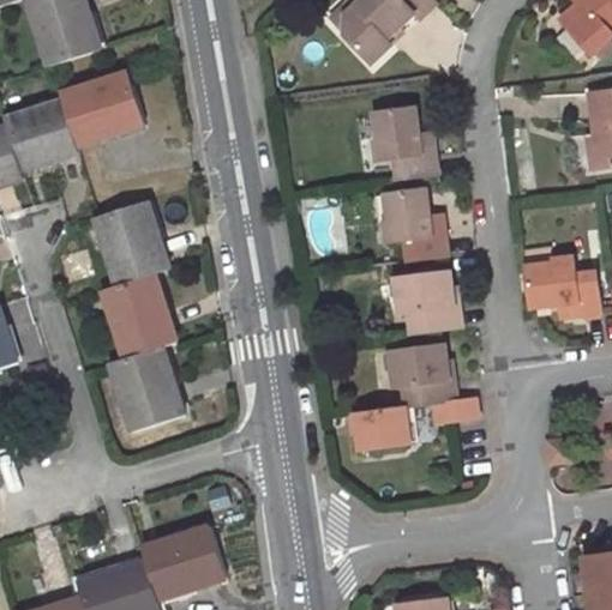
[(101,46),(87,0),(30,0),(52,61),(101,46)]
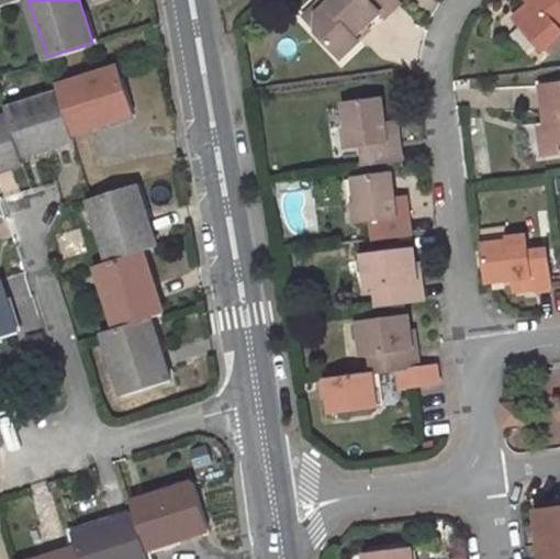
[(320,0),(297,22),(311,36),(312,19),(331,1),(329,0),(320,0)]
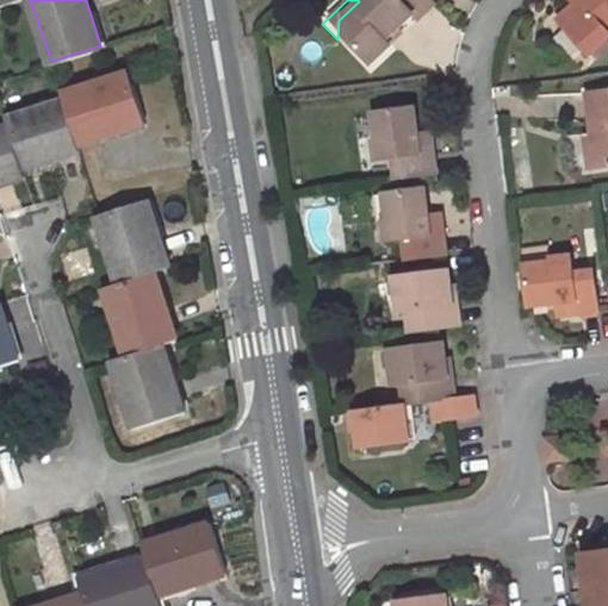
[(358,0),(359,1),(339,20),(337,39),(364,68),(383,49),(378,43),(405,17),(411,23),(432,4),(428,0),(358,0)]
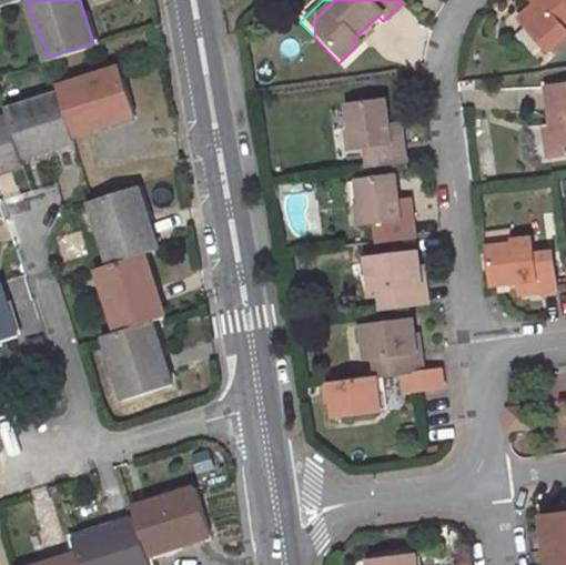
[(545,53),(565,33),(565,0),(541,0),(533,7),(516,20),(545,53)]
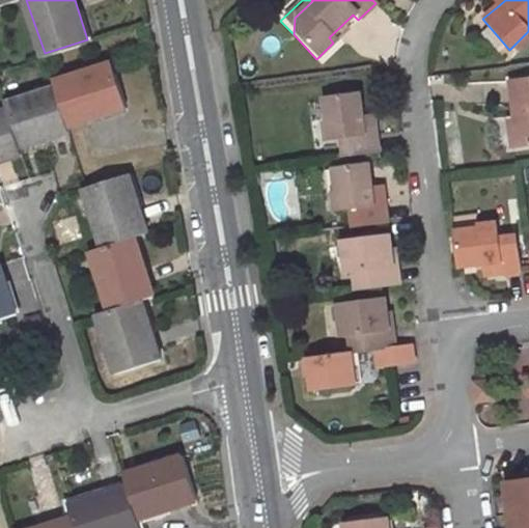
[(126,106),(111,60),(53,79),(55,85),(67,123),(126,106)]
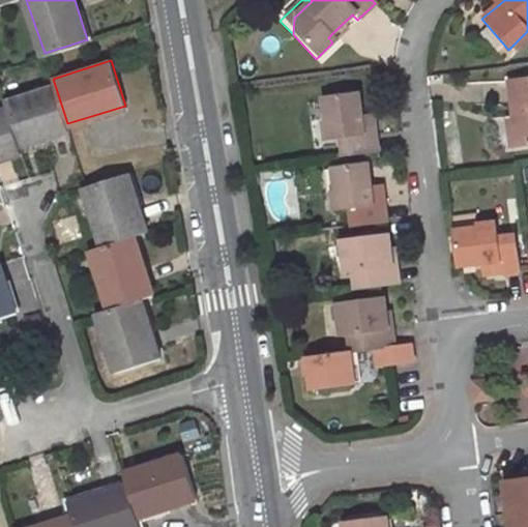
[(527,82),(507,85),(512,122),(516,148),(527,146),(527,82)]
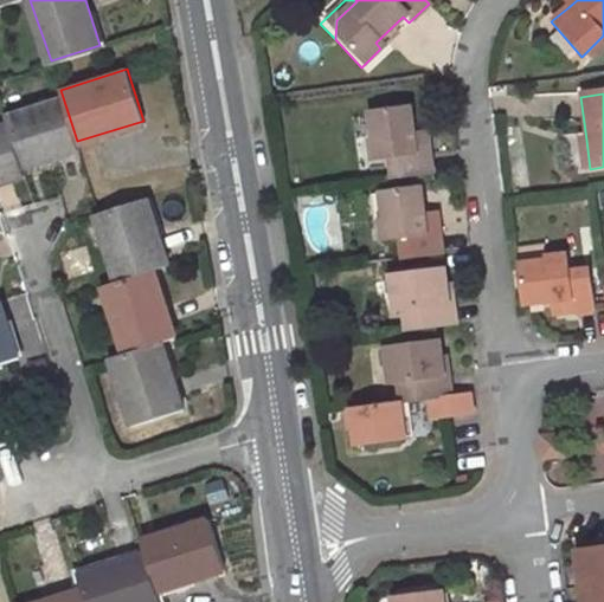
[(63,97),(6,116),(7,123),(21,166),(78,148),(77,141),(63,97)]
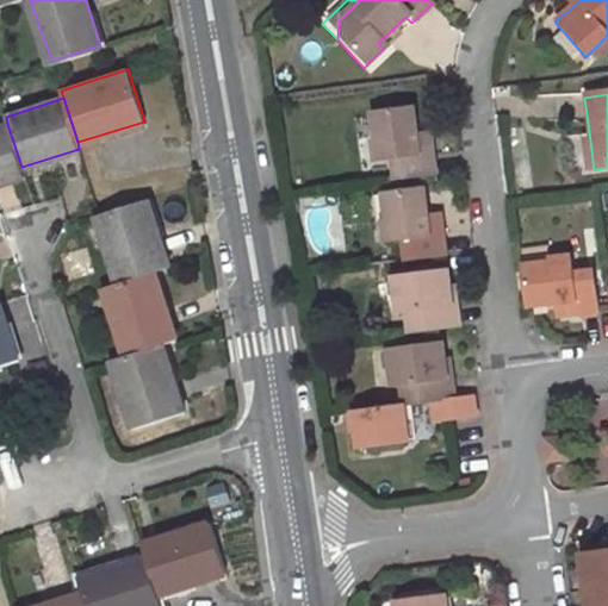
[(367,110),(373,158),(389,157),(391,181),(432,176),(427,142),(415,143),(413,131),(409,105),(367,110)]
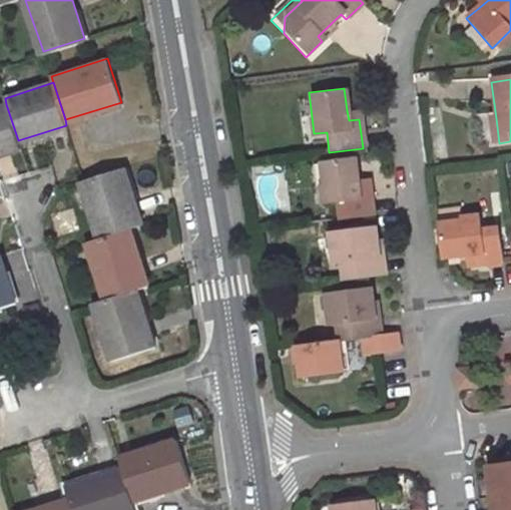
[(0,152),(20,147),(18,140),(6,104),(0,106),(0,152)]
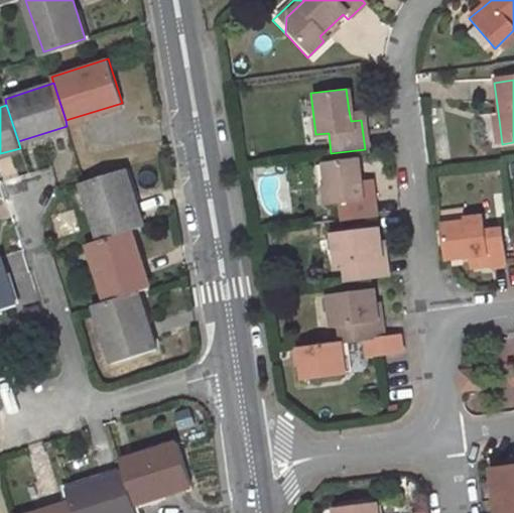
[(351,121),(361,120),(359,109),(349,111),(351,121)]
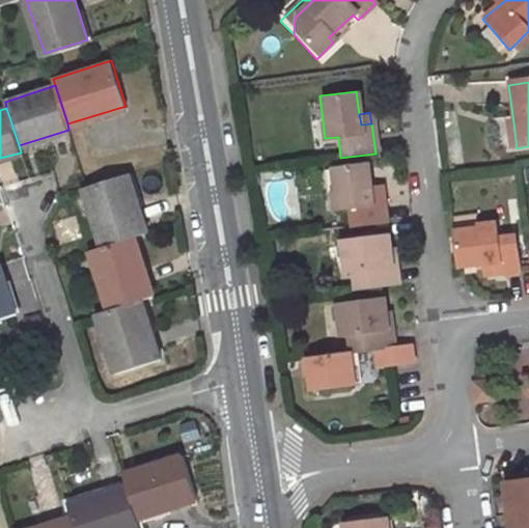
[(506,122),(509,149),(517,148),(513,122),(506,122)]
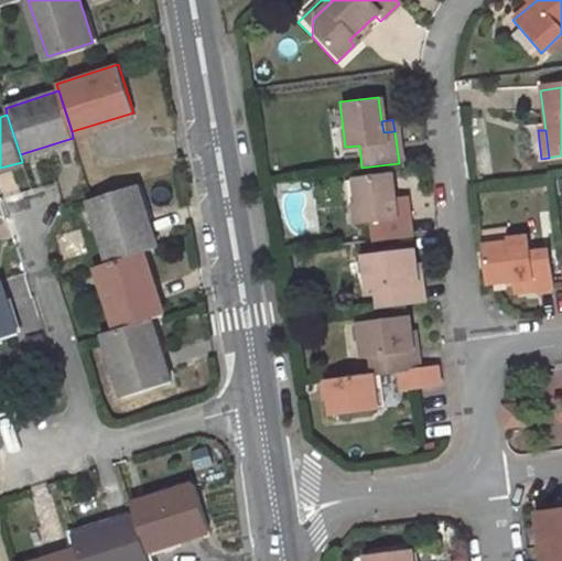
[(349,176),(355,223),(368,222),(371,243),(409,237),(404,205),(393,207),(392,196),(389,172),(349,176)]
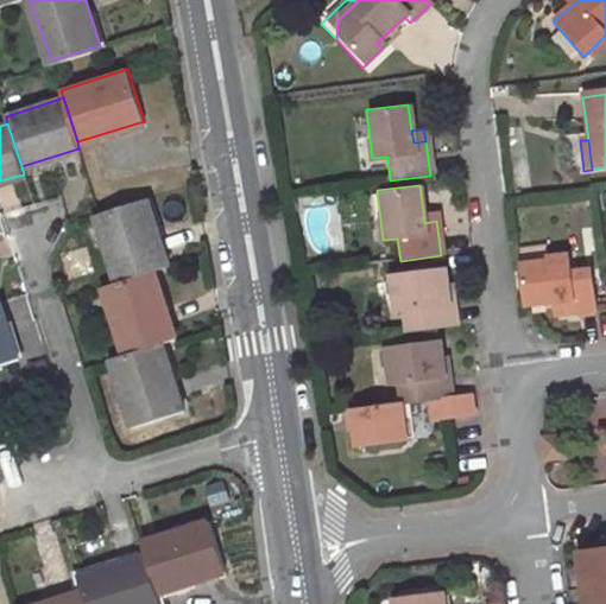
[(169,264),(147,195),(95,211),(118,279),(155,267),(169,264)]
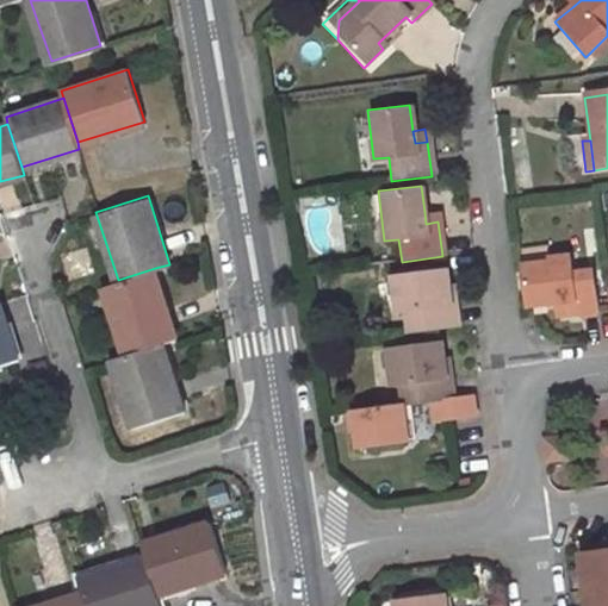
[(425,212),(426,224),(438,222),(436,210),(425,212)]
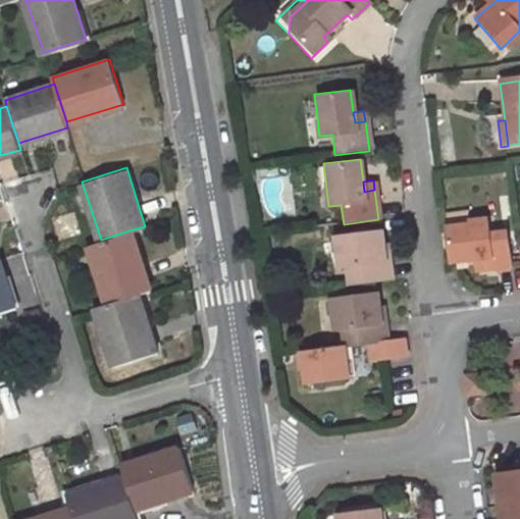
[(469,259),(479,258),(480,271),(510,267),(506,232),(486,234),(485,222),(443,227),(448,262),(469,259)]
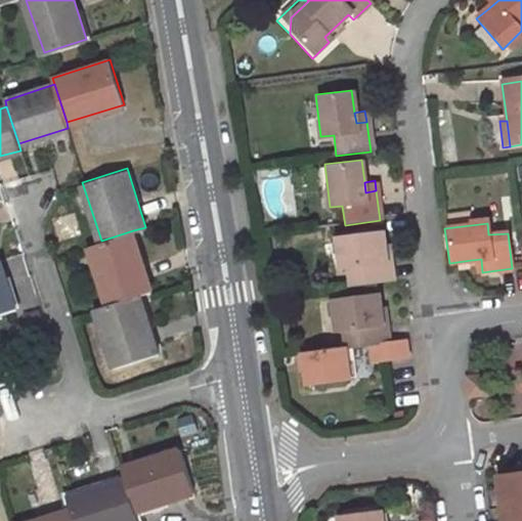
[(151,289),(133,230),(101,241),(89,245),(107,302),(140,293),(151,289)]
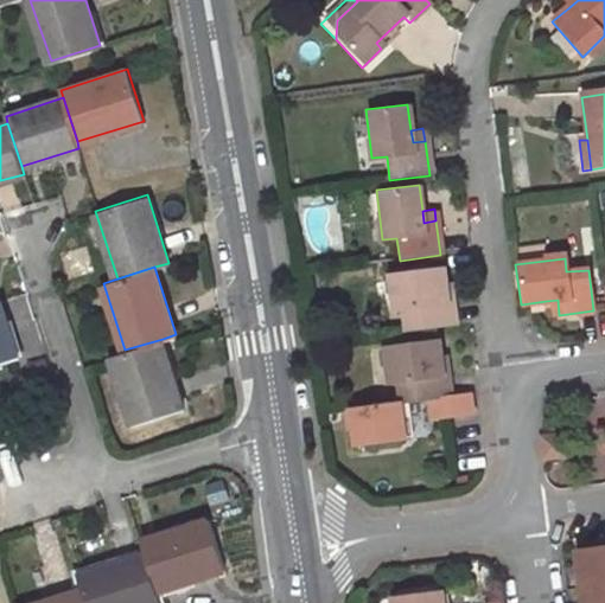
[(450,325),(441,268),(388,274),(392,312),(402,310),(405,331),(450,325)]
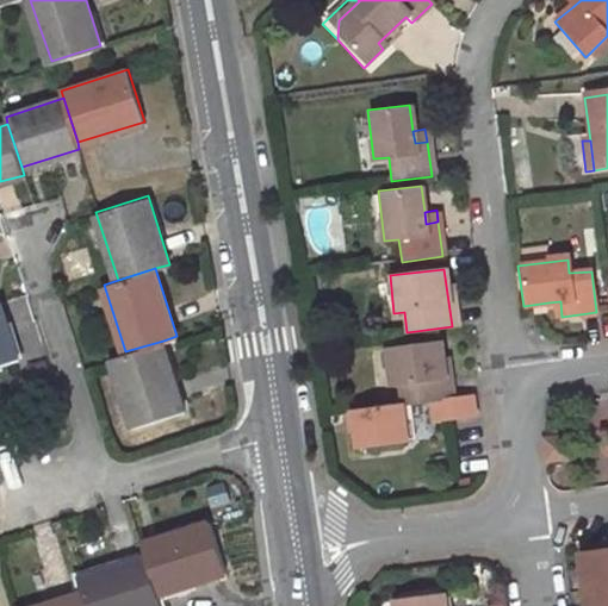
[(562,317),(560,301),(548,303),(550,318),(562,317)]
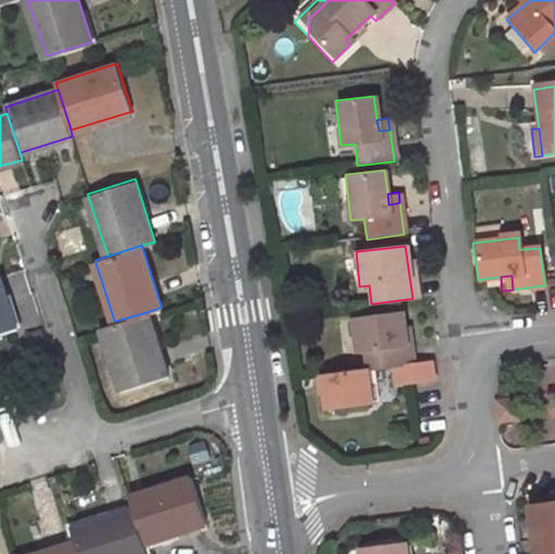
[(0,330),(16,325),(0,278),(0,330)]
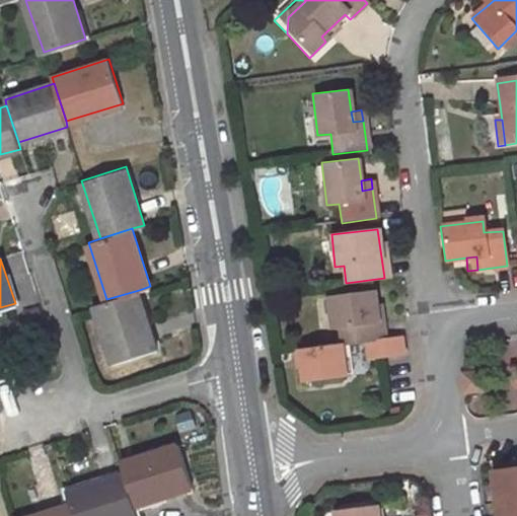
[(113,362),(157,348),(139,290),(106,299),(94,303),(113,362)]
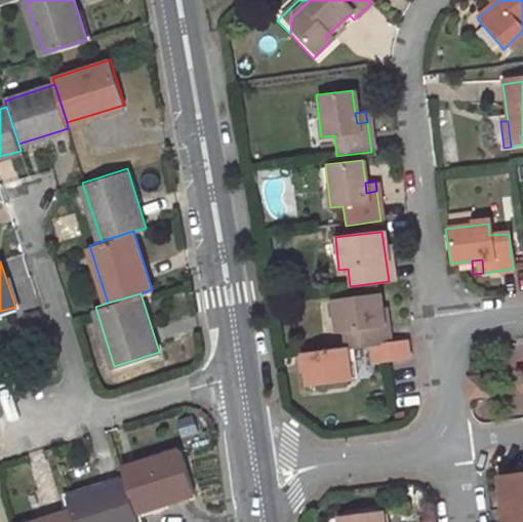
[(348,349),(371,346),(386,344),(378,293),(332,298),(336,331),(345,330),(348,349)]
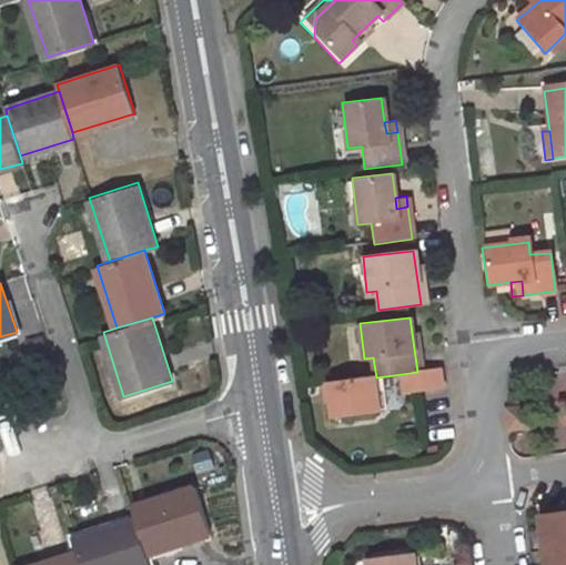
[(565,402),(565,366),(555,367),(556,403),(565,402)]
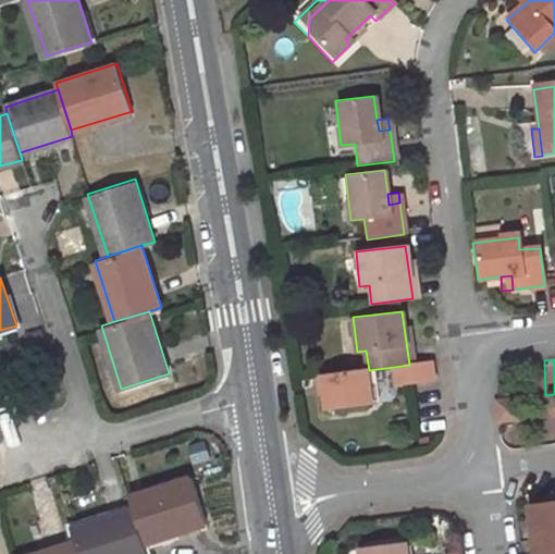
[(396,385),(433,380),(431,361),(409,365),(394,367),(396,385)]
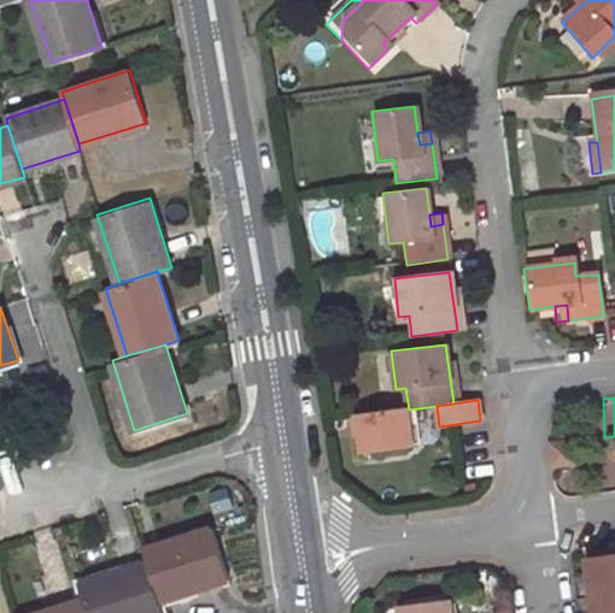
[(363,452),(413,446),(409,410),(358,417),(363,452)]
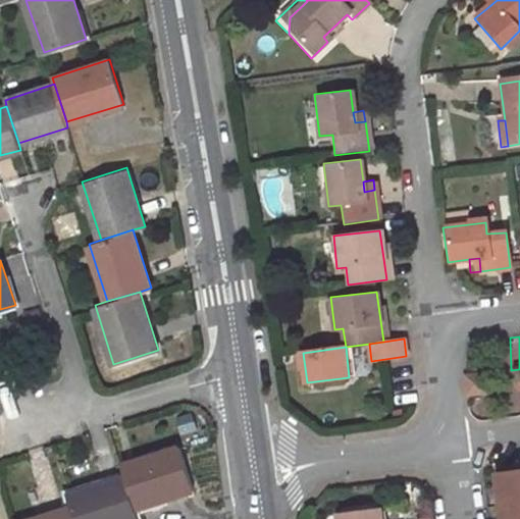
[(193,488),(178,446),(120,464),(124,475),(135,508),(193,488)]
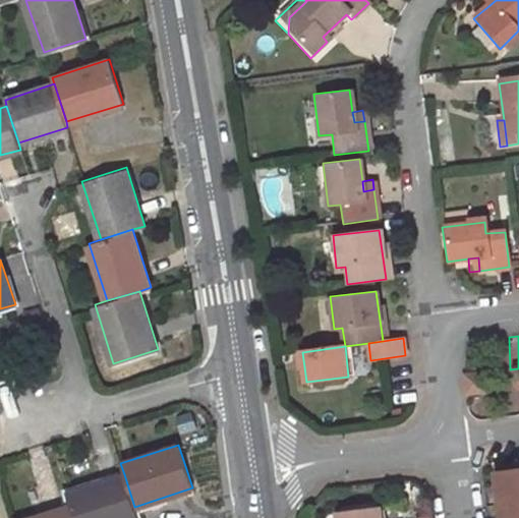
[(518,517),(518,470),(499,473),(505,516),(505,517),(518,517)]
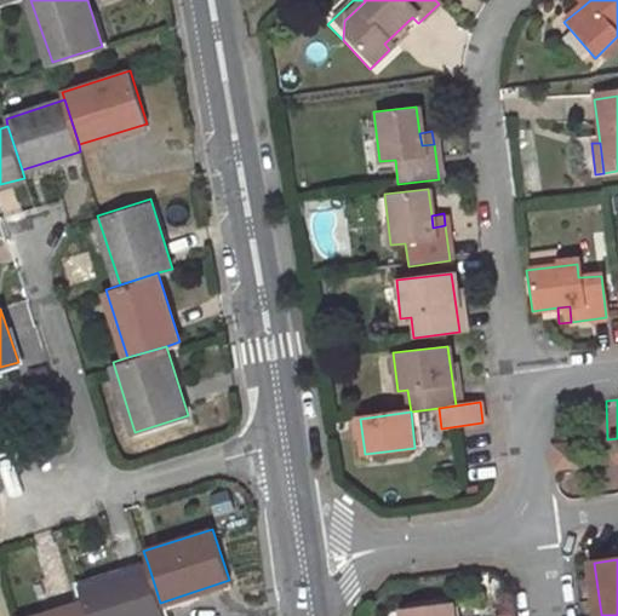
[(148,564),(79,587),(83,600),(87,615),(164,615),(165,615),(160,603),(148,564)]
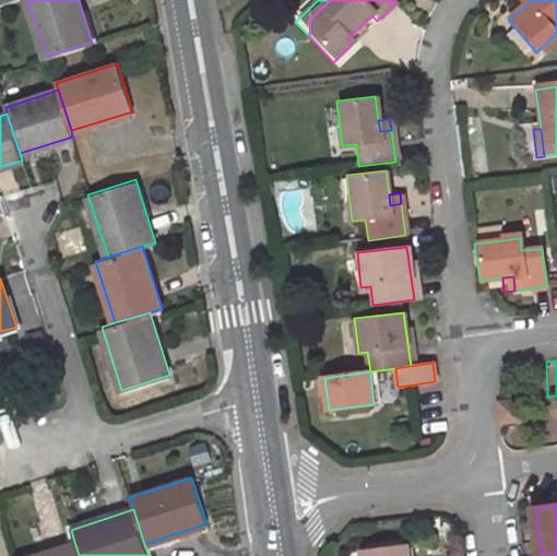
[(79,555),(74,542),(28,555),(79,555)]
